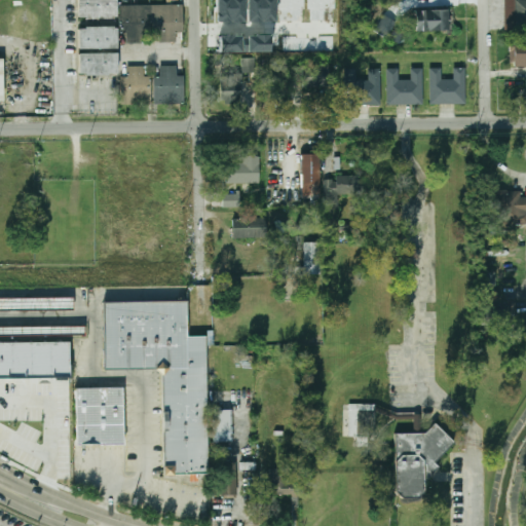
[(115,0),(78,0),(78,20),(115,20),(115,0)]
